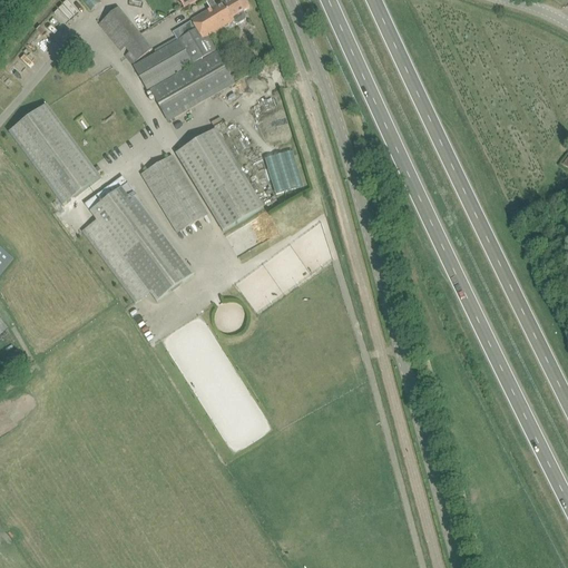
[(195,27),(178,37),(192,61),(215,48),(207,33),(232,19),(233,21),(236,21),(244,17),(244,13),(242,9),(247,6),(243,0),(221,0),(215,3),(213,0),(205,0),(209,7),(189,19),(195,27)]
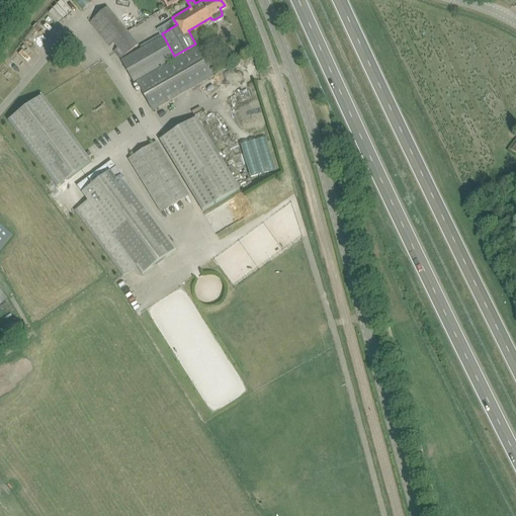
[(105,6),(88,20),(94,27),(108,45),(112,41),(115,46),(111,50),(118,57),(136,44),(111,14),(105,6)]
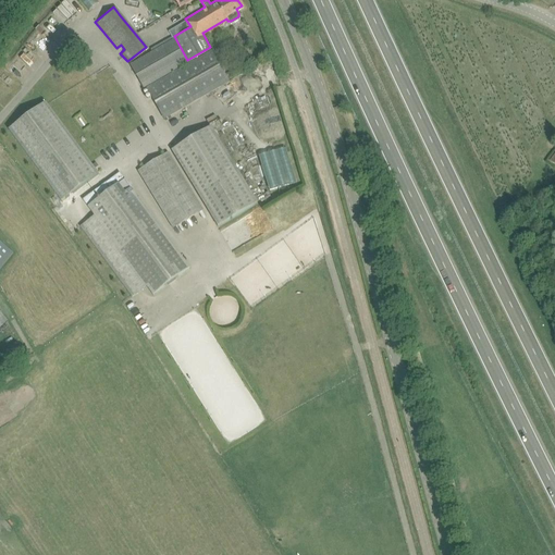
[(173,36),(128,63),(142,86),(187,60),(173,36)]
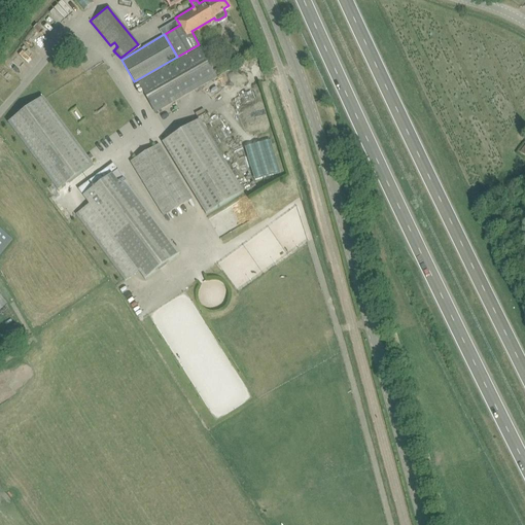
[(199,46),(137,81),(153,110),(215,75),(199,46)]
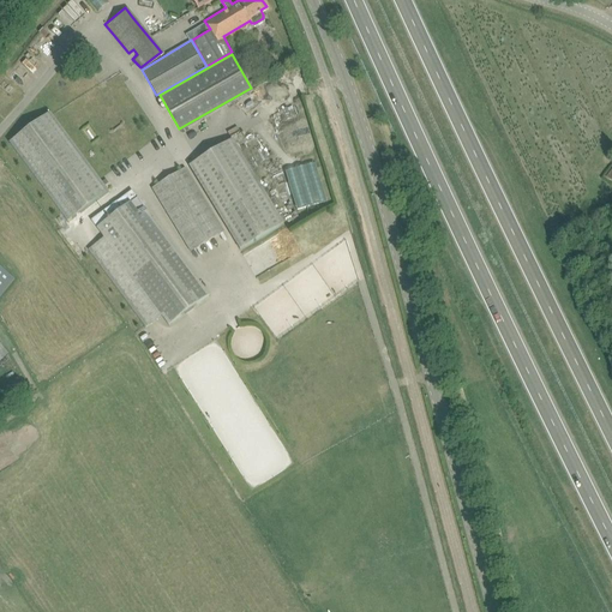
[(7,141),(66,220),(107,190),(49,111),(7,141)]
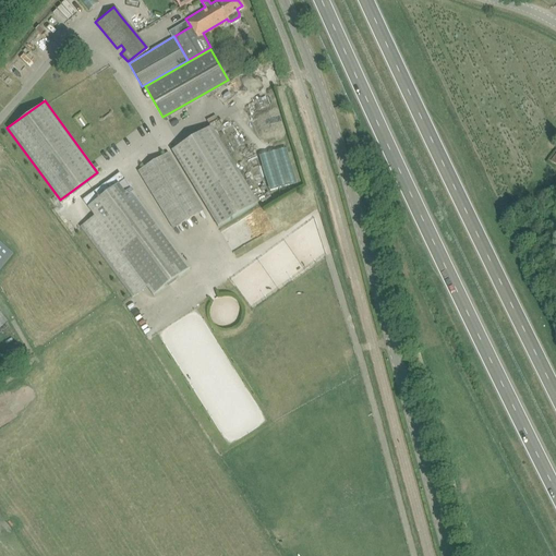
[(170,149),(216,225),(256,201),(210,124),(170,149)]
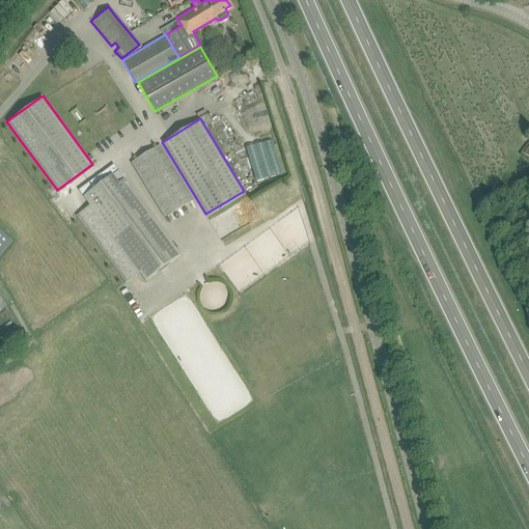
[(247,146),(256,178),(281,171),(272,139),(247,146)]
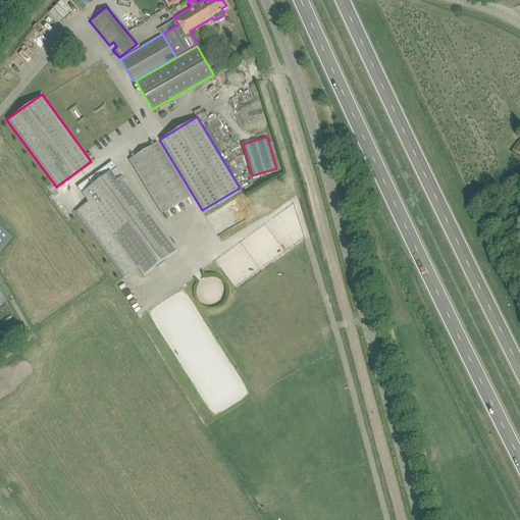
[(157,141),(127,158),(160,212),(190,195),(157,141)]
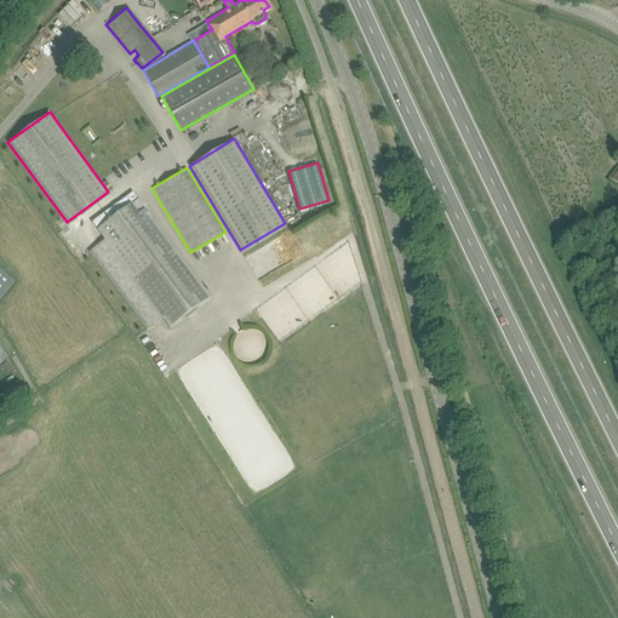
[(103,238),(87,249),(144,326),(146,328),(161,316),(169,325),(210,295),(138,196),(122,209),(116,200),(90,219),(96,228),(103,238)]
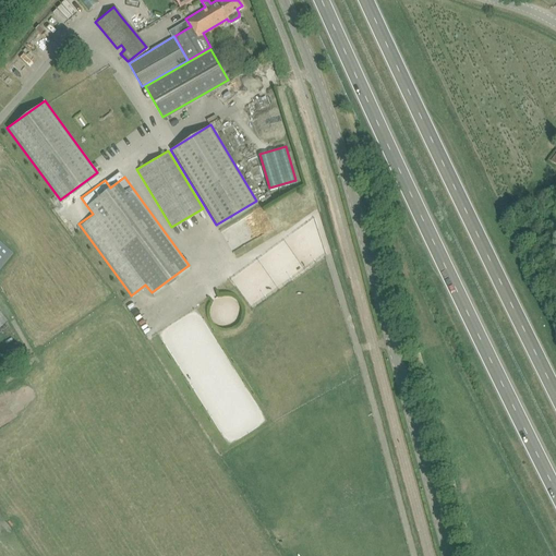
[(0,265),(11,252),(0,242),(0,265)]
